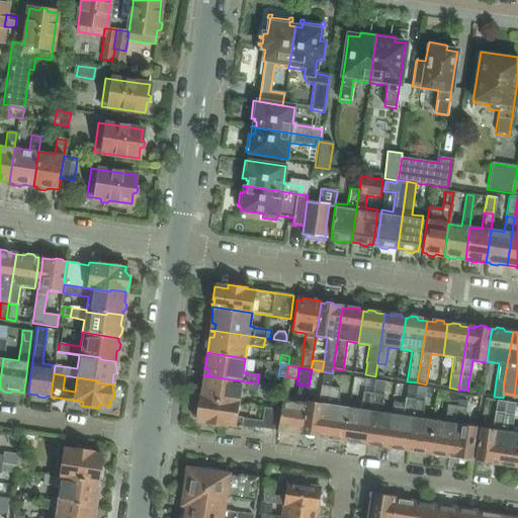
[(198,396),(198,398),(196,398),(196,399),(238,405),(240,391),(256,393),(257,383),(203,375),(203,376),(207,377),(206,382),(204,382),(204,383),(202,382),(200,397),(198,396)]
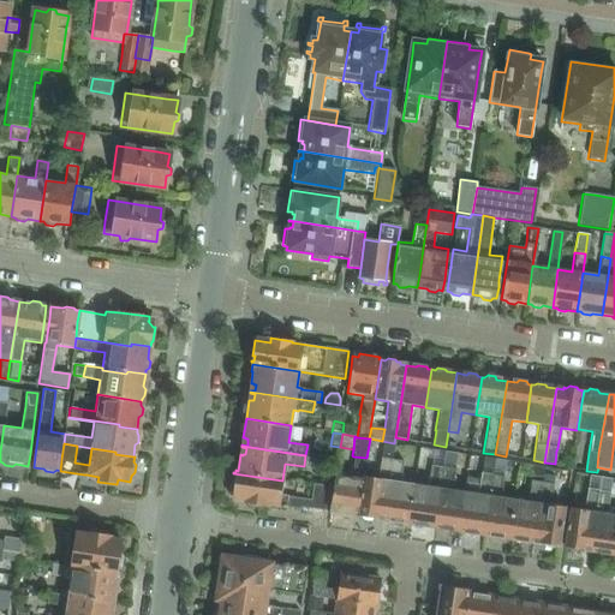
[(359,505),(357,515),(357,517),(360,517),(363,519),(370,520),(372,519),(376,519),(377,517),(383,518),(392,459),(393,459),(394,447),(383,446),(381,458),(380,458),(377,478),(363,476),(363,478),(359,505)]
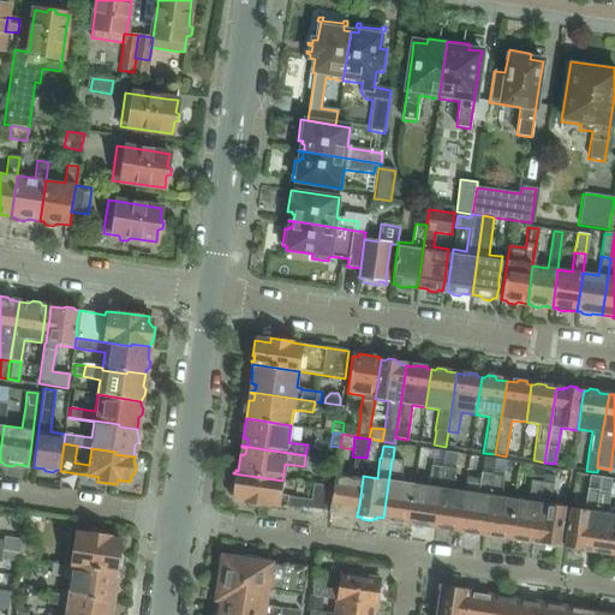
[(451,490),(457,454),(457,453),(445,451),(442,467),(434,525),(443,527),(445,530),(452,531),(455,529),(458,530),(464,491),(451,490)]
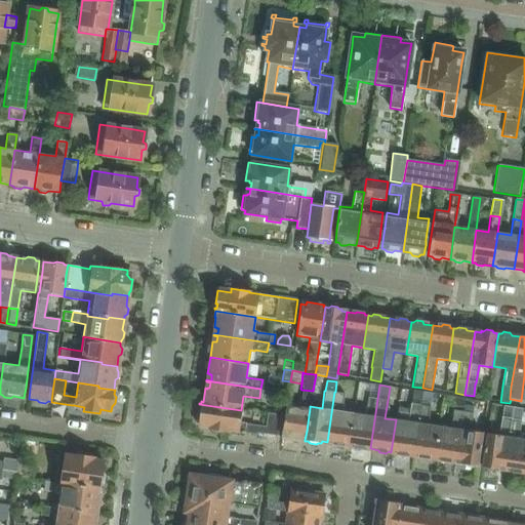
[(283,427),(281,437),(282,437),(282,439),(298,442),(298,439),(305,440),(307,431),(310,408),(310,406),(310,405),(311,405),(313,391),(301,390),(299,404),(300,404),(300,407),(299,408),(288,406),(288,405),(286,405),(283,427)]
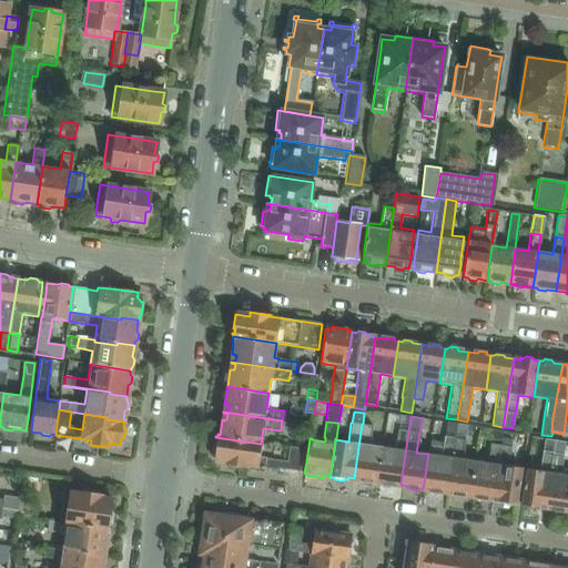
[(428,454),(423,489),(426,489),(428,492),(435,493),(437,490),(446,493),(455,438),(457,424),(446,422),(440,456),(428,454)]
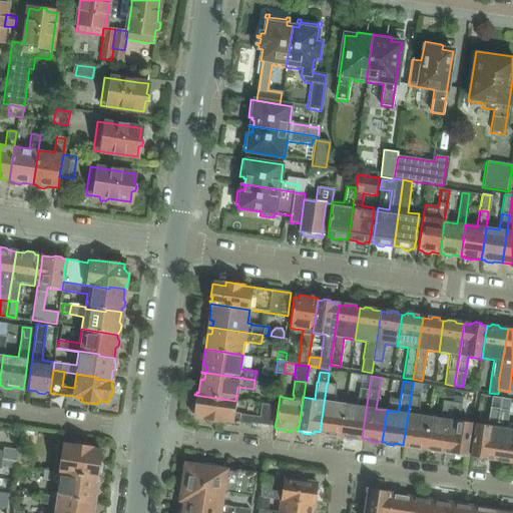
[(327,383),(320,432),(328,433),(330,436),(336,437),(338,435),(341,435),(346,404),(334,402),(336,385),(327,383)]
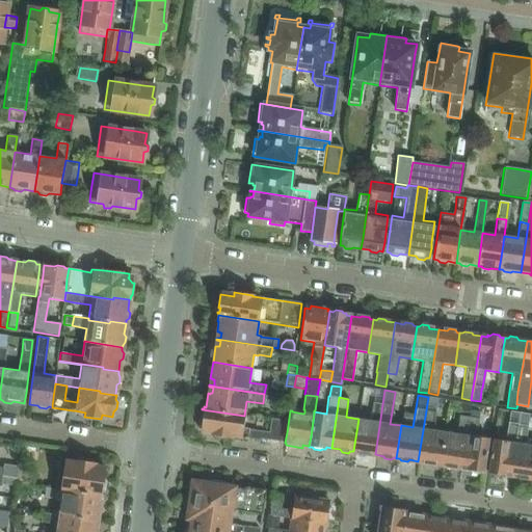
[(428,397),(426,410),(435,411),(437,399),(437,398),(428,397)]
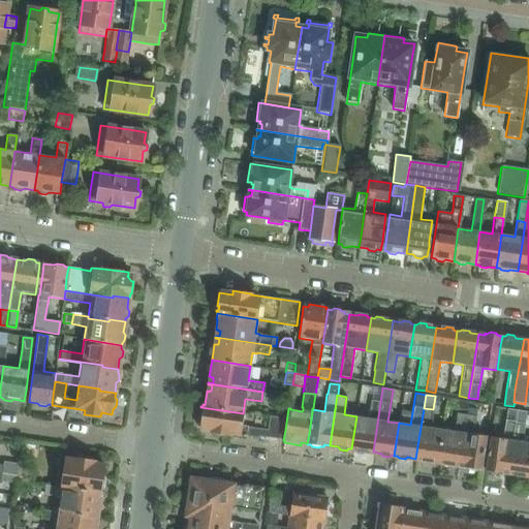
[(356,416),(351,448),(354,449),(355,452),(362,453),(364,450),(373,452),(380,402),(370,400),(368,417),(356,416)]
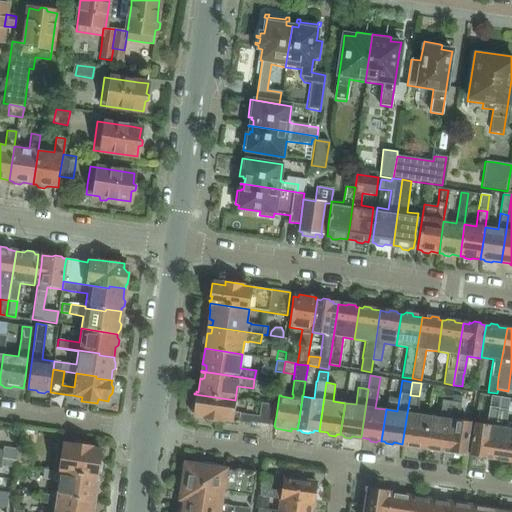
[(238,423),(238,422),(239,413),(233,412),(235,400),(194,394),(193,406),(194,406),(193,412),(192,412),(191,413),(205,415),(205,419),(223,422),(223,421),(238,423)]
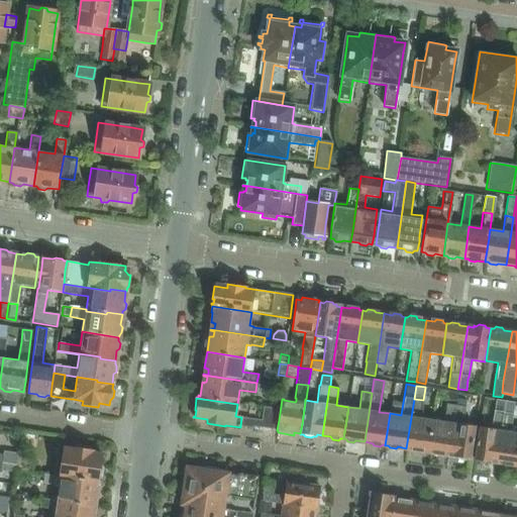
[(414,399),(406,448),(414,449),(416,451),(422,452),(424,450),(427,451),(432,419),(420,418),(423,400),(414,399)]
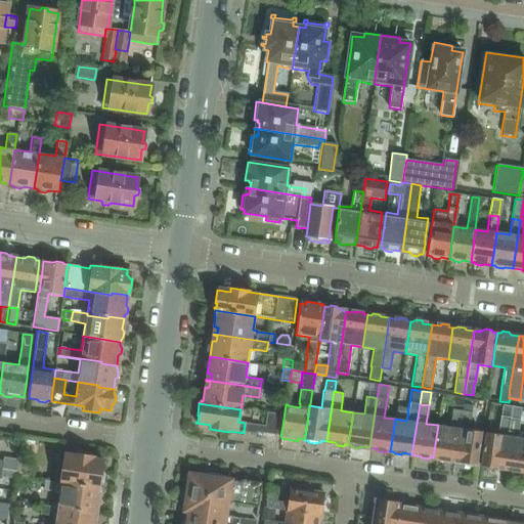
[(512,406),(501,404),(497,434),(485,432),(481,467),(483,467),(485,469),(491,470),(494,469),(496,469),(497,467),(503,468),(512,406)]
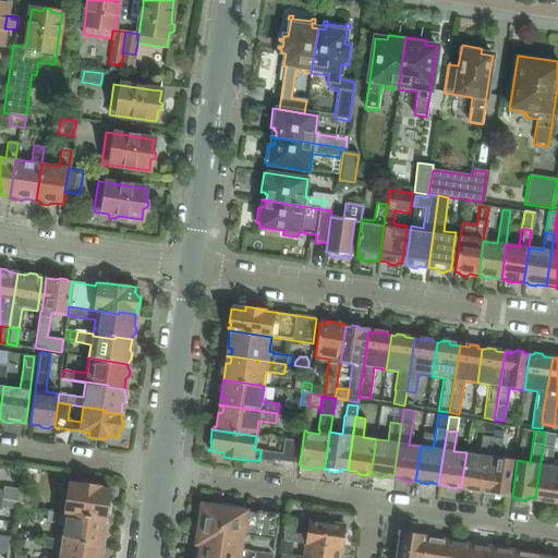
[(545,433),(535,498),(544,499),(546,502),(553,504),(555,501),(557,501),(557,500),(557,465),(550,465),(553,446),(552,446),(554,434),(545,433)]
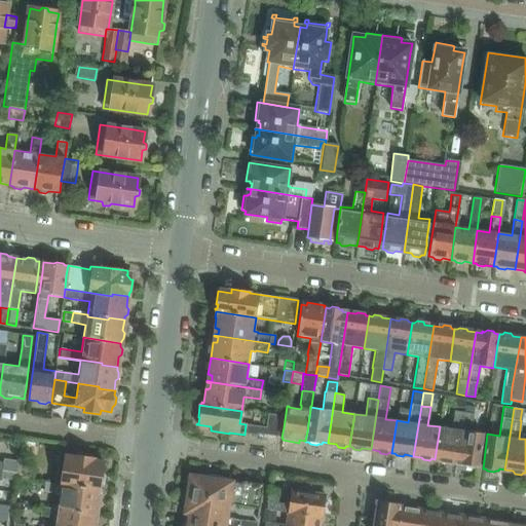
[(448,461),(456,462),(463,412),(454,410),(451,428),(440,426),(435,459),(438,459),(440,462),(446,462),(448,461)]
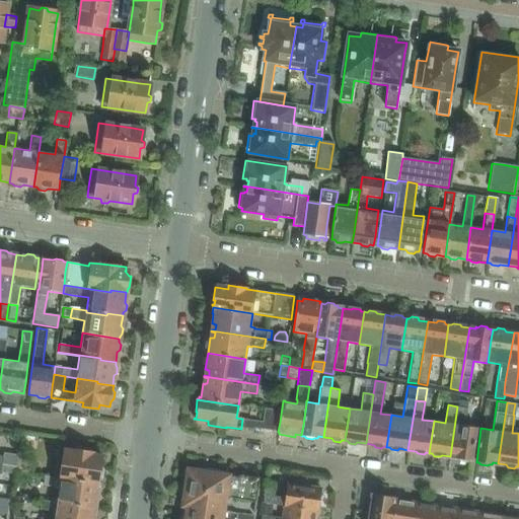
[(457,406),(450,456),(455,457),(455,459),(458,459),(460,461),(466,462),(468,461),(471,461),(472,451),(476,428),(464,426),(467,408),(457,406)]
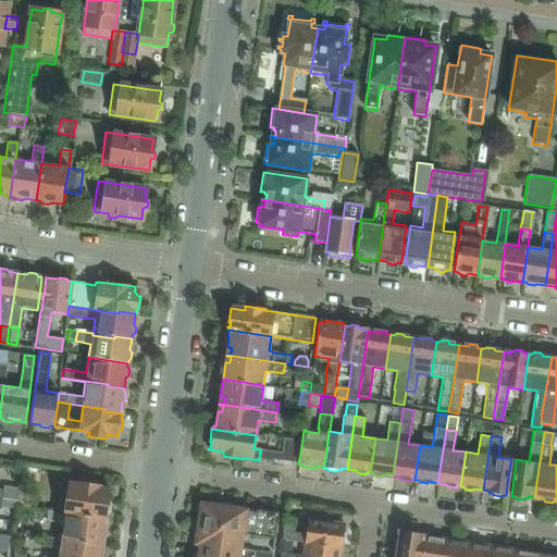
[(104,520),(107,520),(107,516),(110,514),(111,504),(109,502),(111,491),(98,489),(98,484),(81,482),(79,483),(63,481),(59,512),(47,510),(47,511),(59,514),(104,520)]
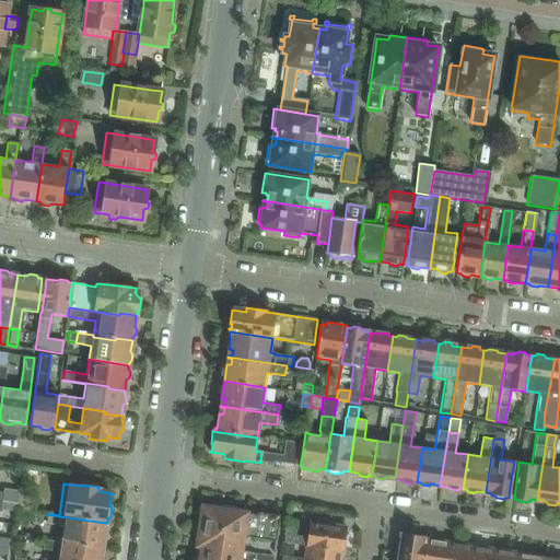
[(2,492),(1,501),(20,503),(20,494),(2,492)]
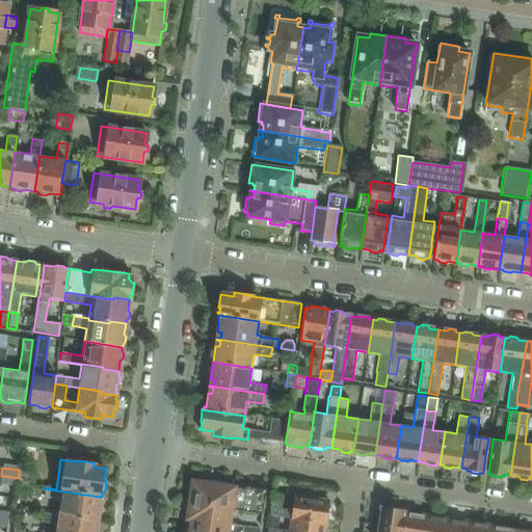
[(21,469),(19,484),(28,486),(31,471),(21,469)]
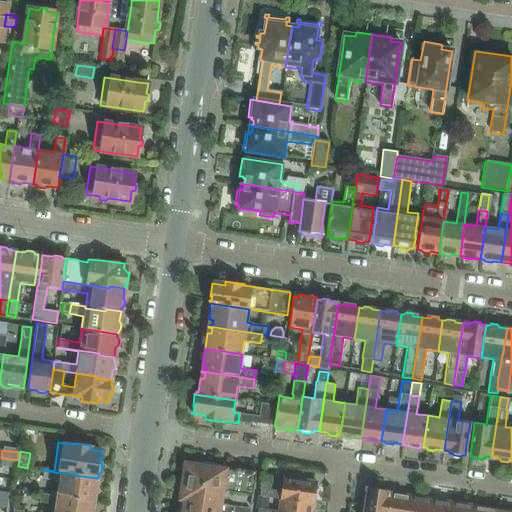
[(0,466),(13,468),(17,469),(17,465),(18,460),(1,458),(0,466)]
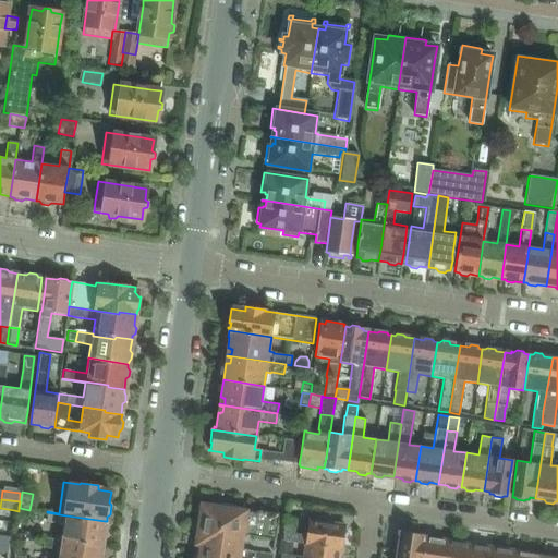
[(203,505),(201,520),(203,520),(203,521),(202,521),(201,524),(202,524),(202,526),(244,533),(275,537),(277,525),(278,514),(255,511),(255,513),(245,511),(245,507),(221,504),(220,508),(214,507),(214,505),(209,505),(208,506),(203,505)]
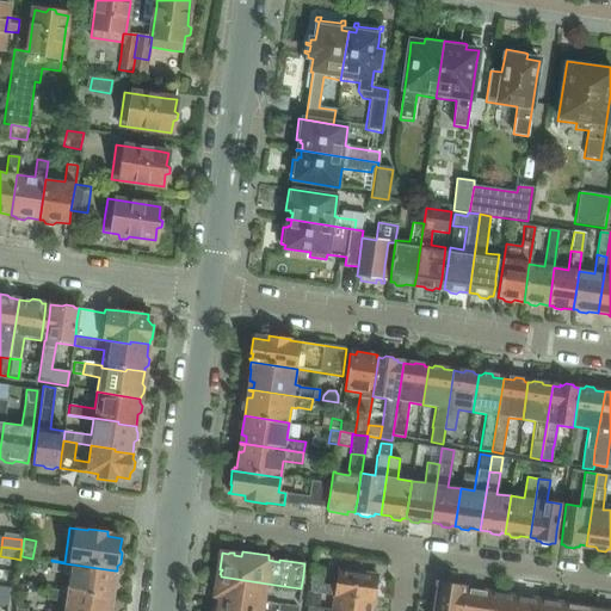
[(67,591),(66,592),(106,598),(111,599),(111,596),(113,594),(116,585),(113,581),(115,571),(65,563),(51,561),(50,572),(69,574),(67,591)]
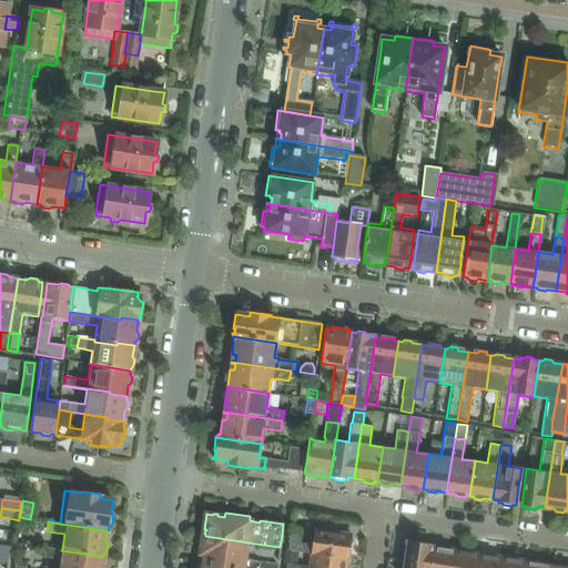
[(314,530),(312,545),(300,544),(302,528),(291,527),(287,550),(308,553),(308,554),(347,559),(348,559),(352,536),(347,536),(346,534),(340,533),(337,534),(314,530)]
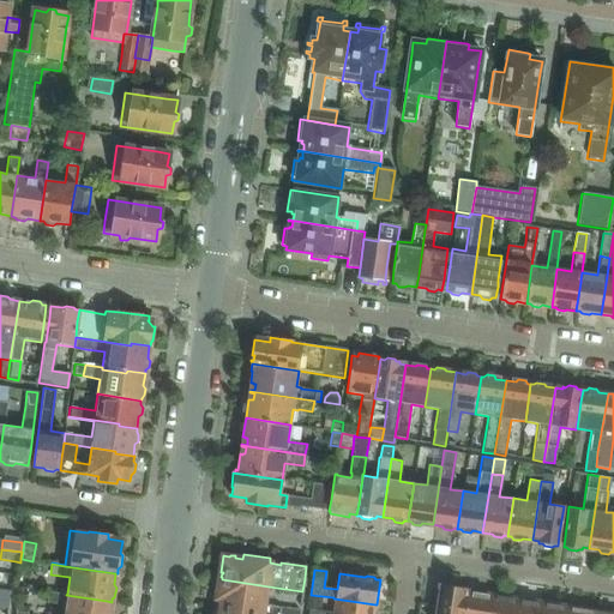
[(215,608),(253,613),(278,613),(280,607),(266,606),(269,587),(222,579),(221,584),(218,583),(216,600),(221,600),(220,608),(215,608)]
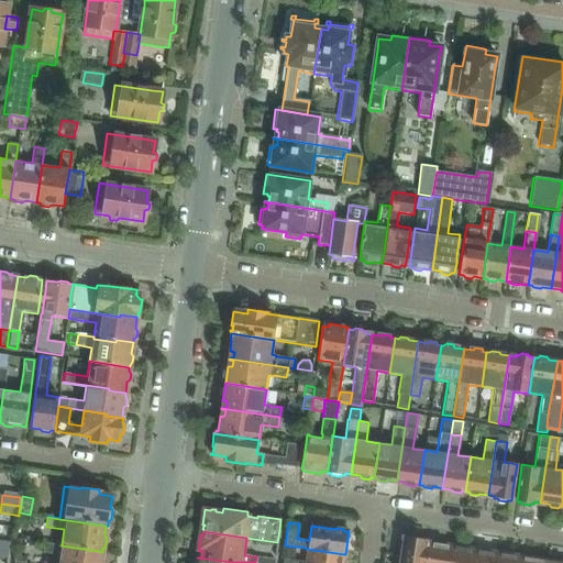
[(426,562),(429,541),(430,540),(401,536),(401,539),(403,539),(398,562),(426,562)]
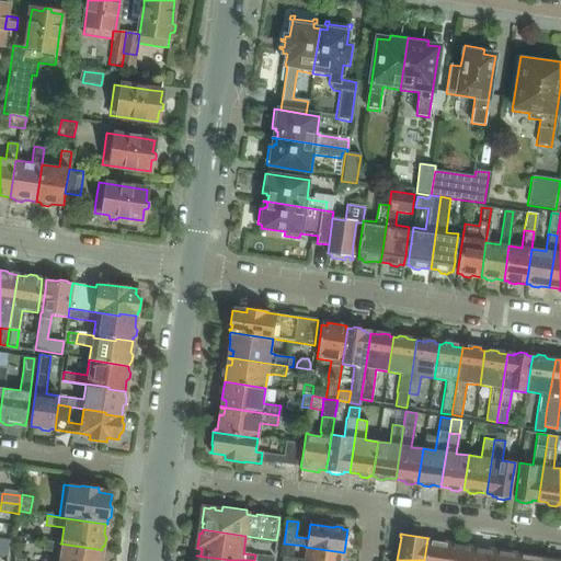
[(0,538),(0,547),(8,549),(9,540),(0,538)]
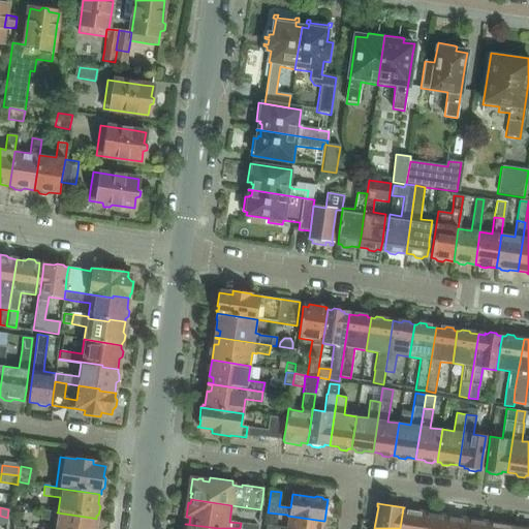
[(403,508),(400,528),(422,528),(424,514),(416,512),(415,510),(403,508)]
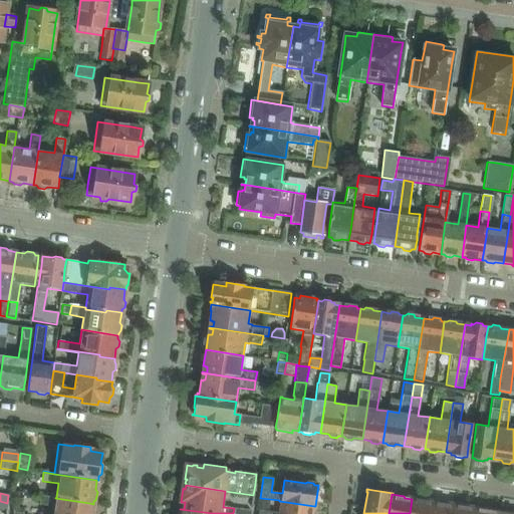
[(40,495),(39,505),(54,507),(53,513),(91,513),(92,511),(88,510),(89,503),(55,498),(56,497),(40,495)]
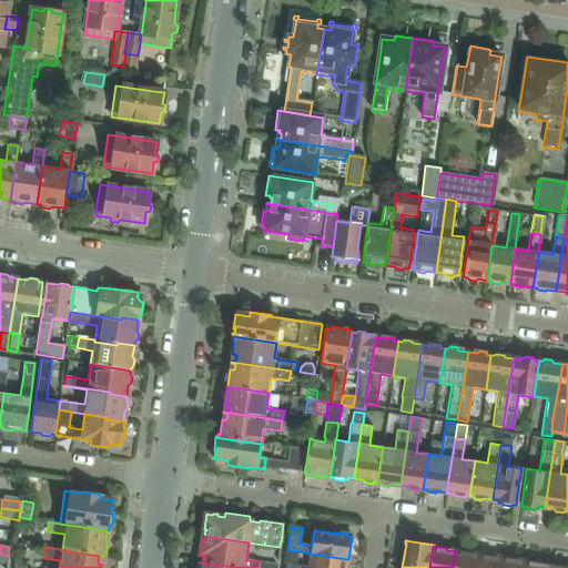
[(455,551),(453,567),(476,567),(478,555),(475,555),(473,551),(466,550),(464,553),(455,551)]
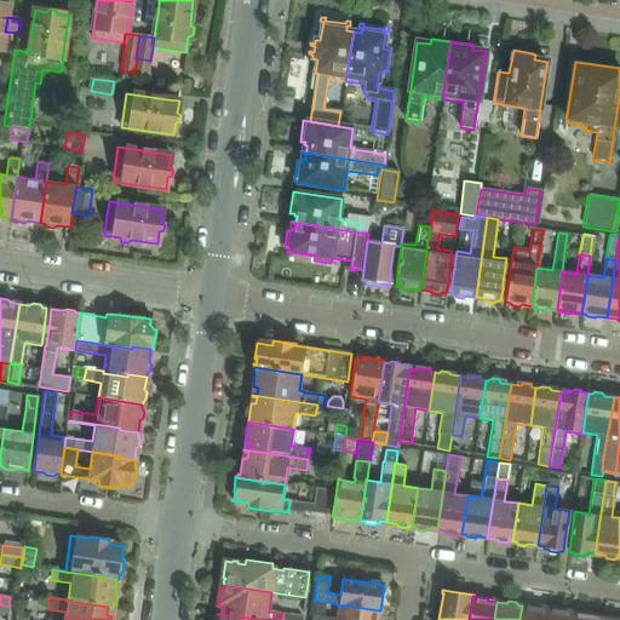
[(311,616),(310,619),(379,619),(380,615),(378,614),(379,610),(337,604),(334,619),(317,616),(317,618),(311,616)]
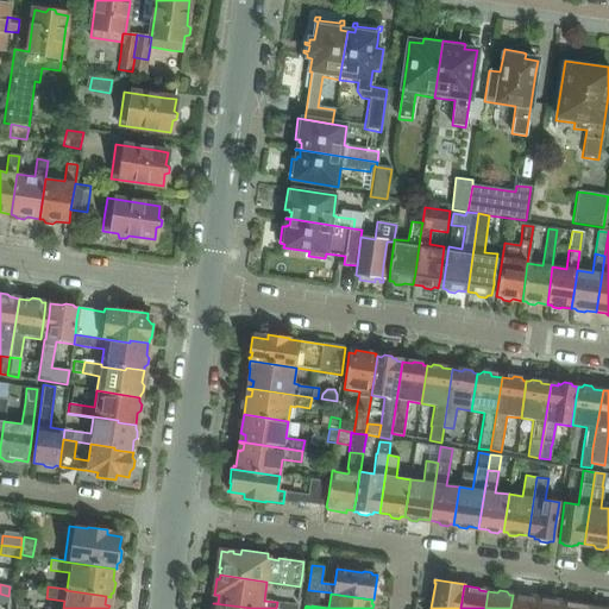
[(305,595),(302,604),(306,606),(312,607),(312,606),(314,596),(305,595)]
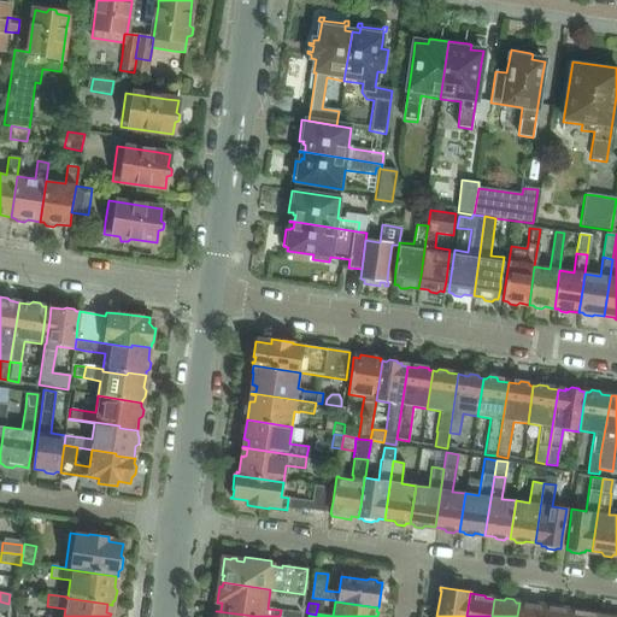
[(517,616),(542,616),(545,607),(541,606),(539,604),(532,603),(528,604),(519,603),(517,616)]
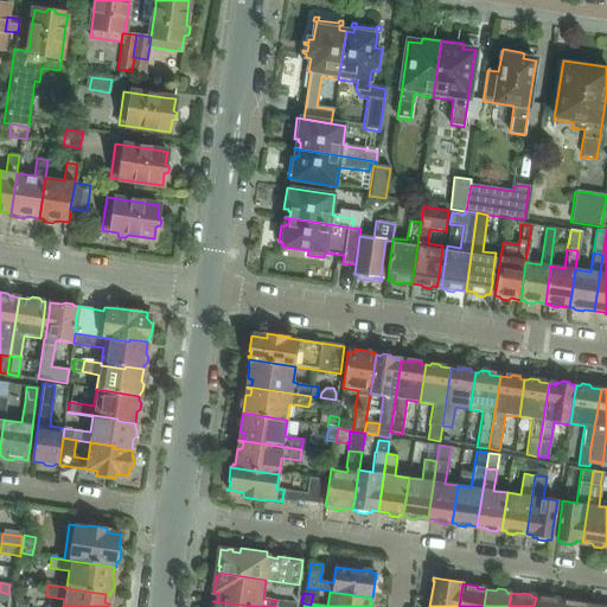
[(558,606),(561,601),(557,600),(555,598),(547,596),(544,599),(536,598),(534,606),(558,606)]
